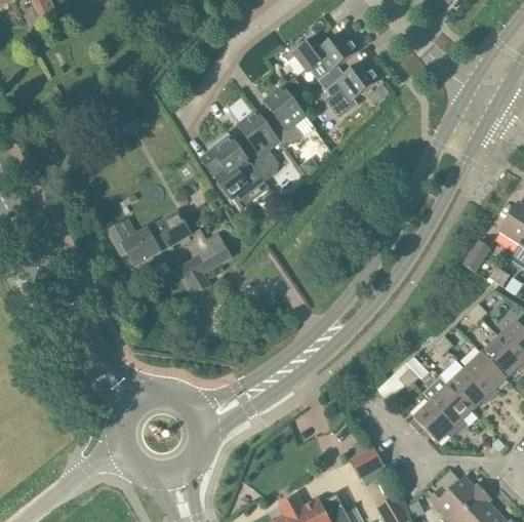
[(0,4),(9,0),(31,0),(43,27),(59,19),(50,0),(0,0),(0,4)]
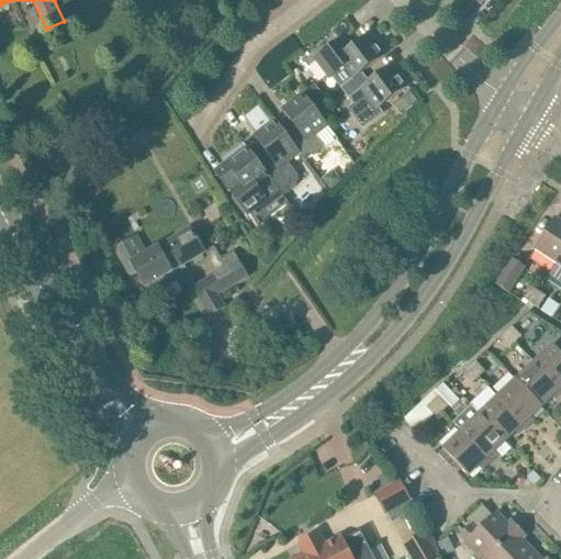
[(352,77),(362,70),(384,53),(368,31),(345,48),(337,38),(314,56),(329,76),(332,75),(341,86),(352,77)]
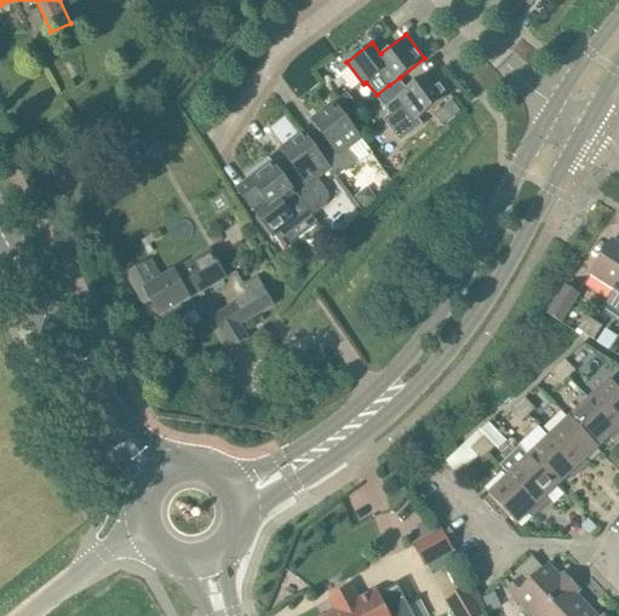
[(417,117),(451,92),(433,69),(407,88),(400,78),(389,85),(376,95),(391,114),(387,117),(401,138),(420,122),(417,117)]
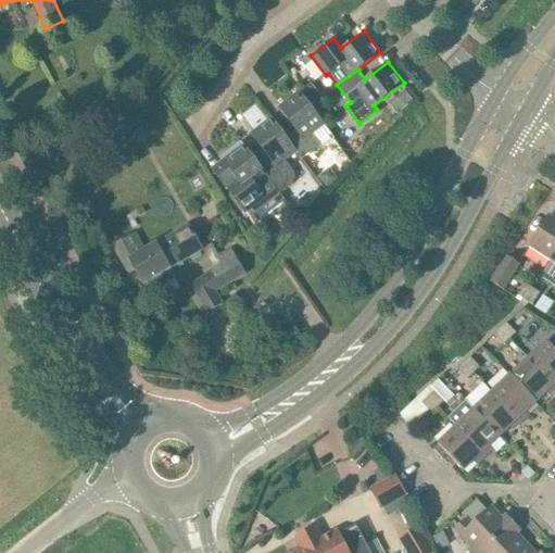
[(311,83),(300,90),(310,103),(320,96),(311,83)]
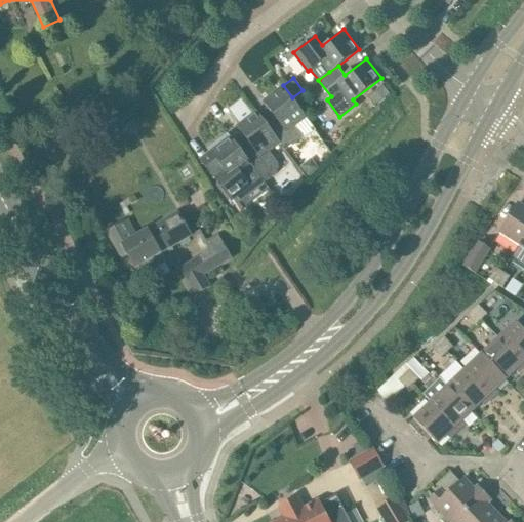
[(279,142),(285,150),(303,136),(293,125),(306,116),(283,85),(264,101),(280,122),(271,129),(280,141),(279,142)]
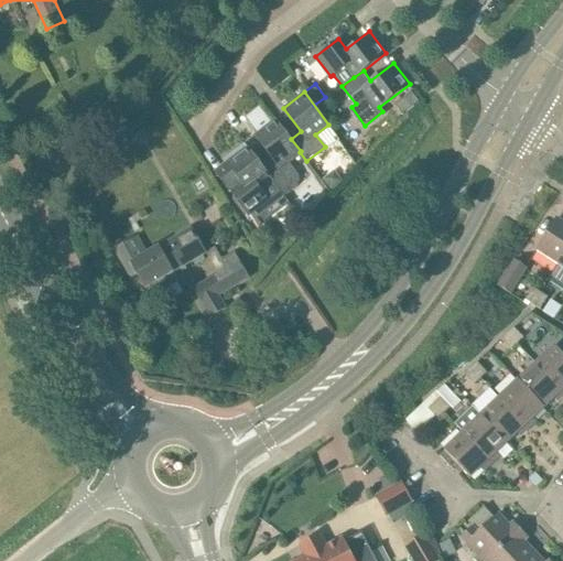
[(262,165),(272,179),(281,192),(284,196),(294,190),(299,182),(299,176),(287,162),(300,152),(301,151),(291,139),(275,119),(255,135),(272,158),(262,165)]
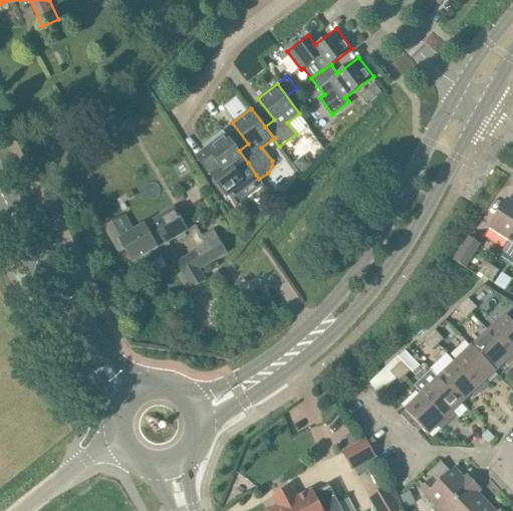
[(248,163),(239,151),(223,130),(204,145),(207,148),(197,156),(227,196),(244,182),(246,183),(248,183),(251,181),(252,180),(255,177),(256,175),(248,163)]
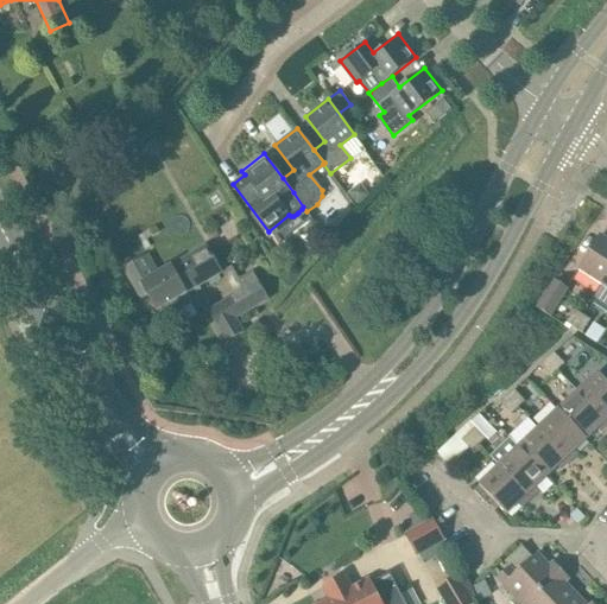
[(359,180),(347,190),(356,202),(367,191),(359,180)]
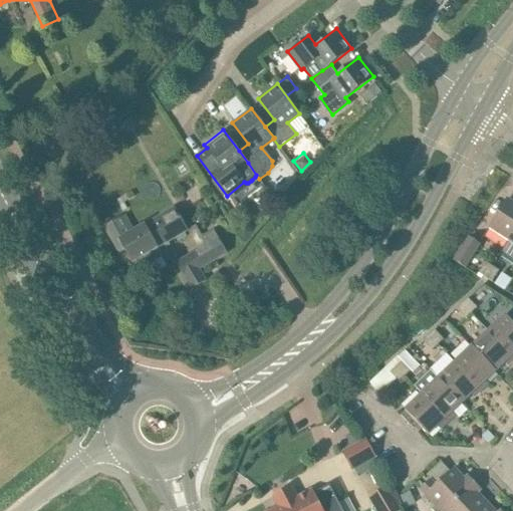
[(508,239),(512,231),(512,201),(507,197),(488,226),(508,239)]
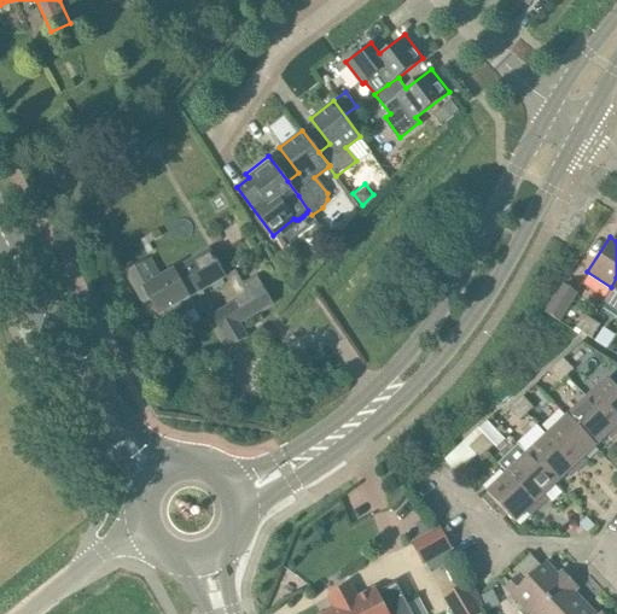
[(145,258),(124,272),(141,302),(150,298),(158,314),(172,305),(176,314),(195,303),(190,294),(225,275),(226,274),(225,273),(210,247),(174,267),(161,275),(150,256),(145,258)]
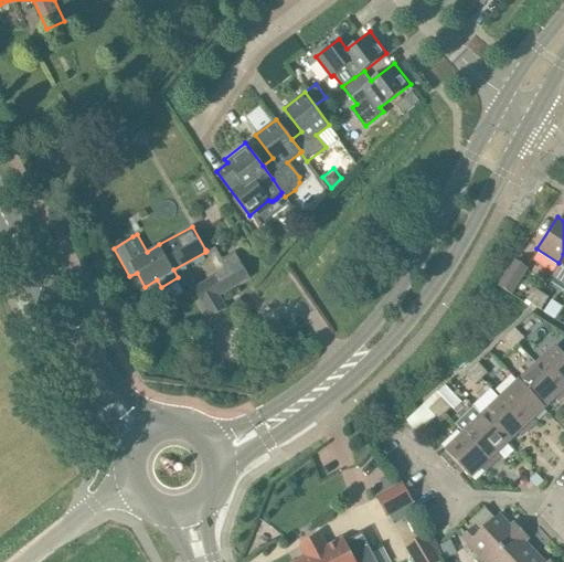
[(270,243),(262,251),(269,262),(279,254),(270,243)]
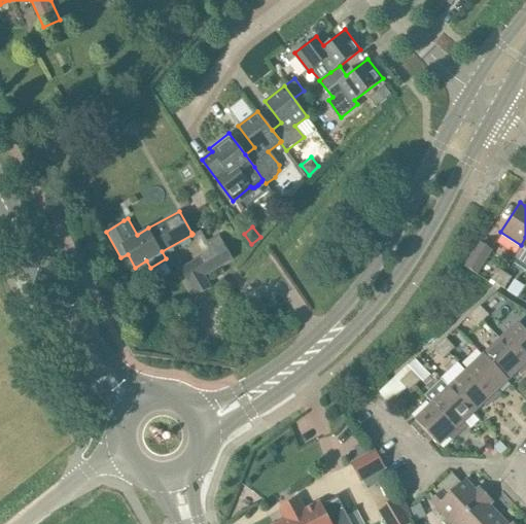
[(203,253),(180,267),(188,281),(187,282),(195,293),(195,294),(207,288),(211,285),(205,274),(222,265),(232,258),(233,258),(218,233),(207,240),(212,248),(203,253)]
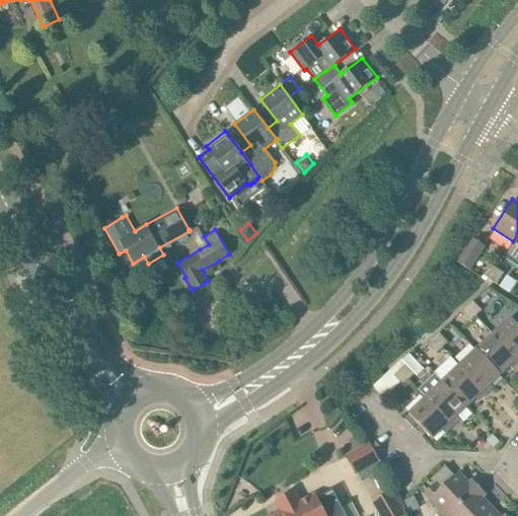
[(517,233),(513,241),(507,251),(517,259),(517,233)]
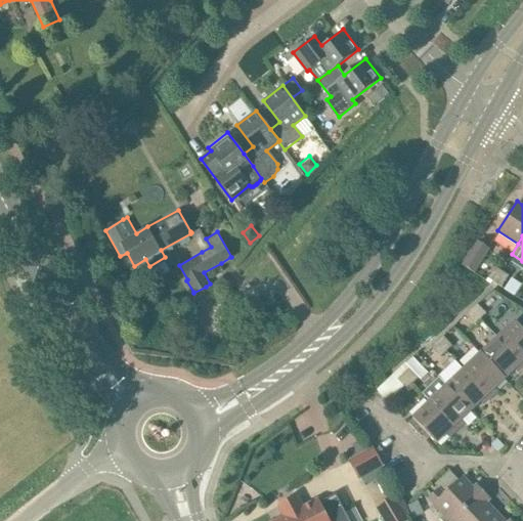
[(474,271),(489,247),(477,239),(461,263),(474,271)]
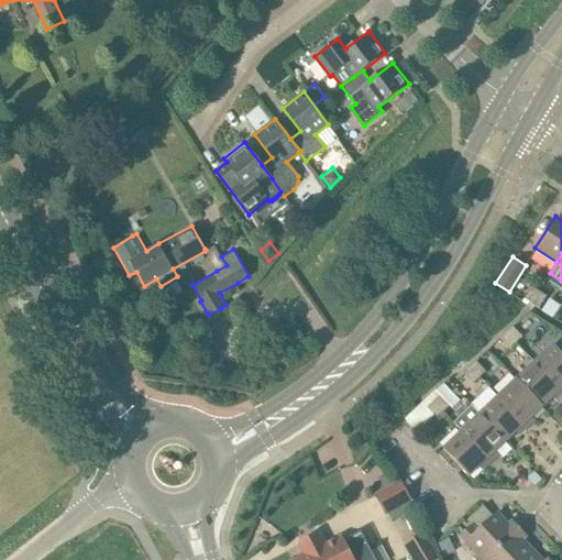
[(524,296),(531,302),(539,289),(531,285),(524,296)]
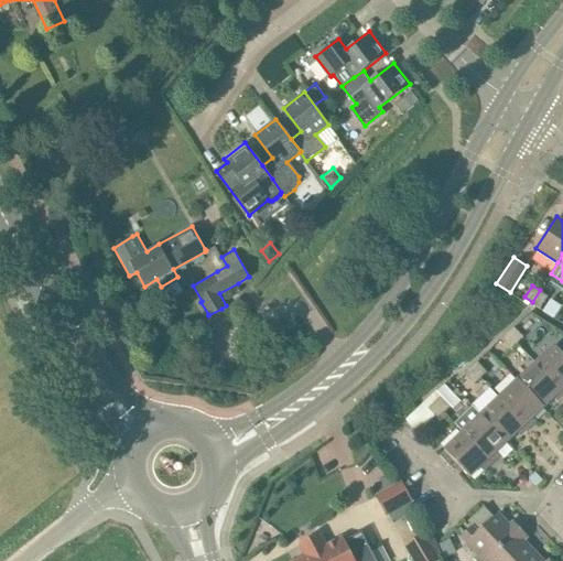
[(540,290),(532,302),(539,306),(547,294),(540,290)]
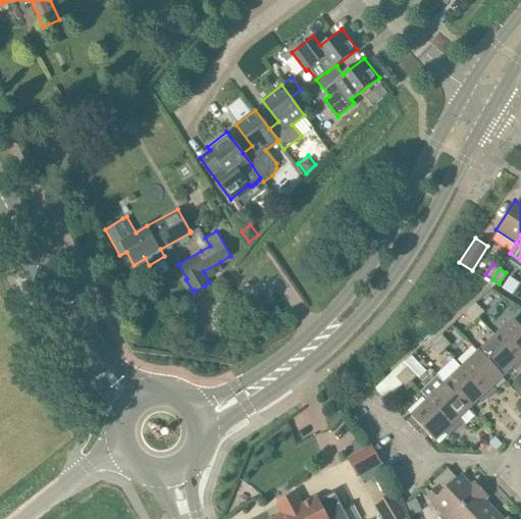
[(219,273),(214,279),(219,282),(224,277),(219,273)]
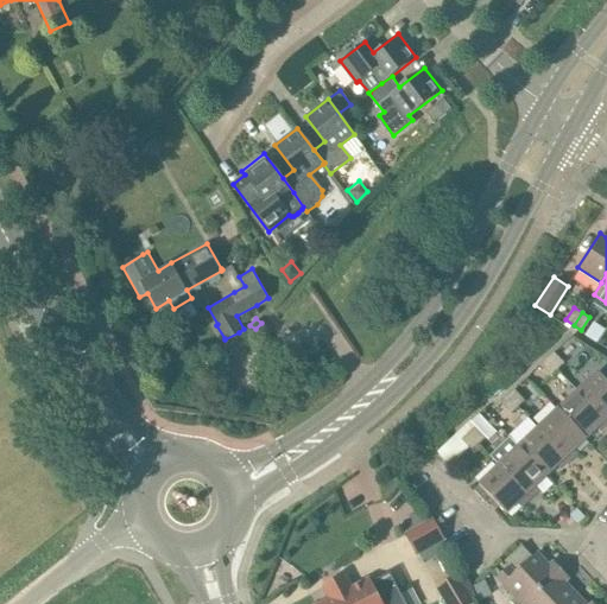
[(554,350),(547,356),(557,368),(563,361),(554,350)]
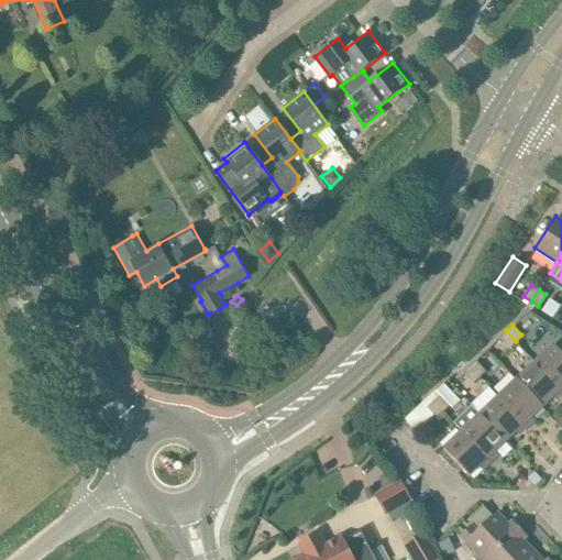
[(509,347),(516,341),(506,330),(499,337),(509,347)]
